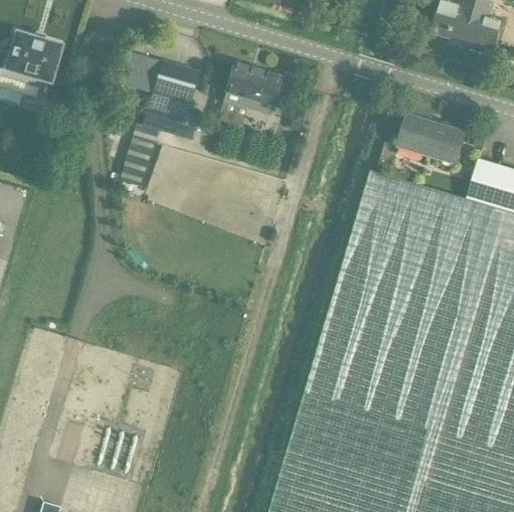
[(505,18),(490,14),(494,0),(457,0),(456,4),(443,0),(434,32),(495,50),(505,18)]
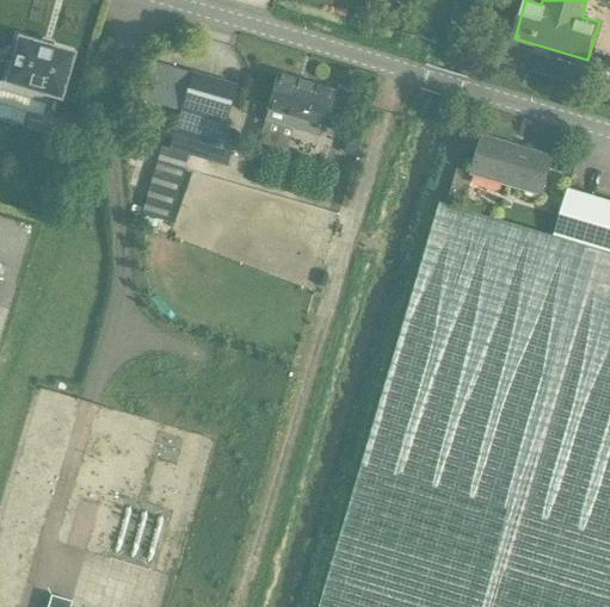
[(0,87),(43,100),(44,94),(61,99),(74,53),(19,37),(11,64),(0,60),(0,87)]
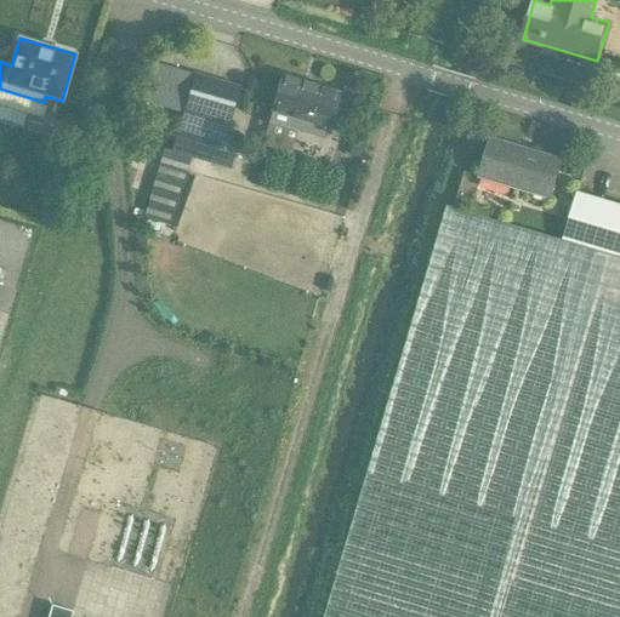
[(229,166),(234,150),(239,136),(225,131),(227,123),(228,123),(239,84),(193,70),(169,148),(164,146),(155,177),(144,216),(175,226),(193,172),(185,170),(189,154),(229,166)]
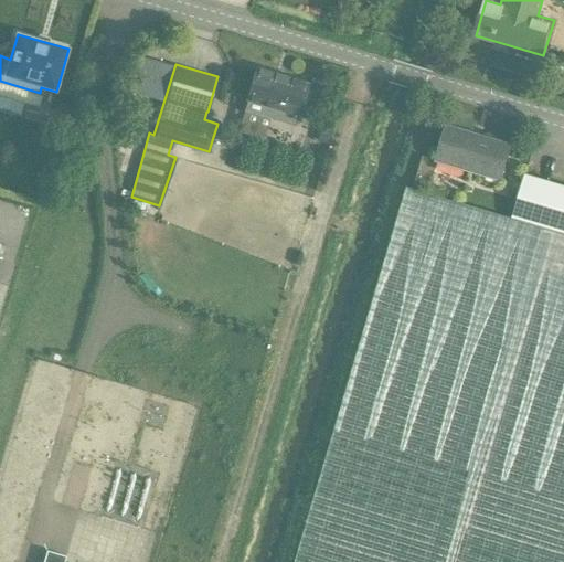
[(300,116),(300,114),(309,117),(317,91),(308,87),(309,84),(257,69),(245,109),(294,124),(296,115),(300,116)]
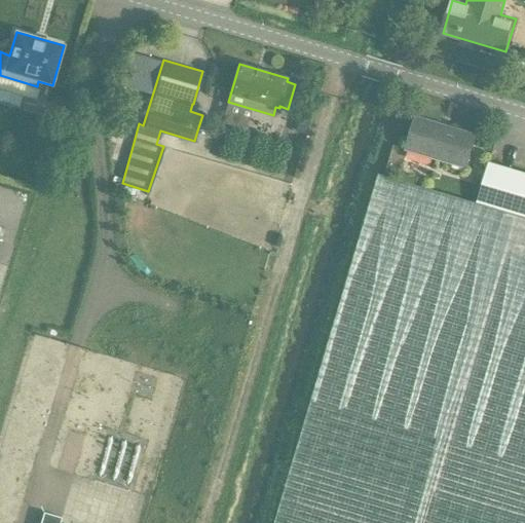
[(466,166),(476,134),(417,117),(408,149),(466,166)]
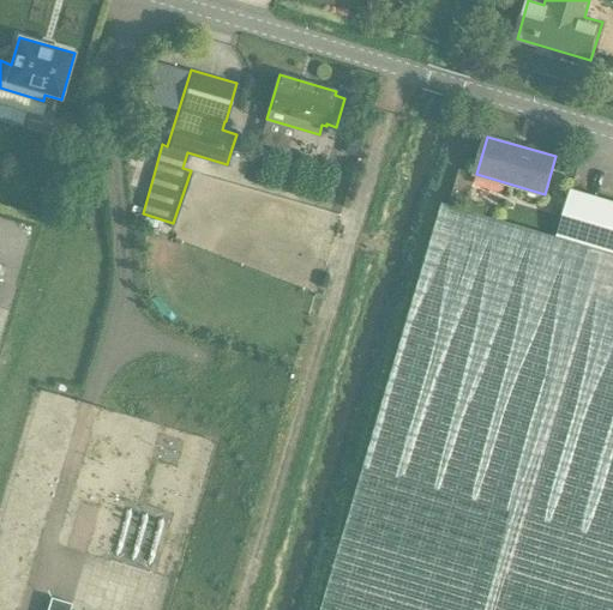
[(612,201),(572,191),(559,236),(612,252),(612,201)]
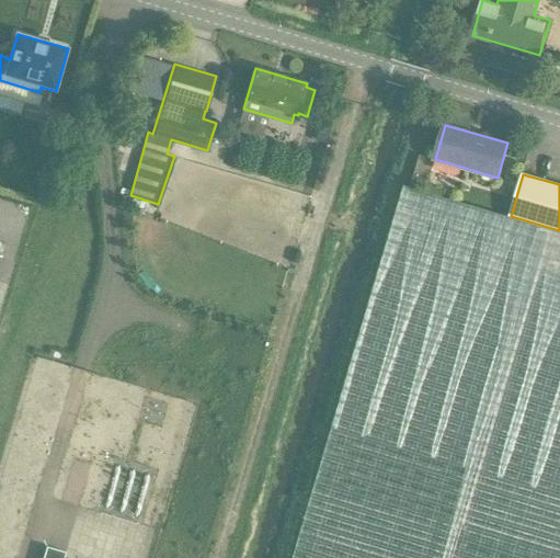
[(559,557),(559,231),(510,217),(510,216),(403,184),(292,557),(559,557)]
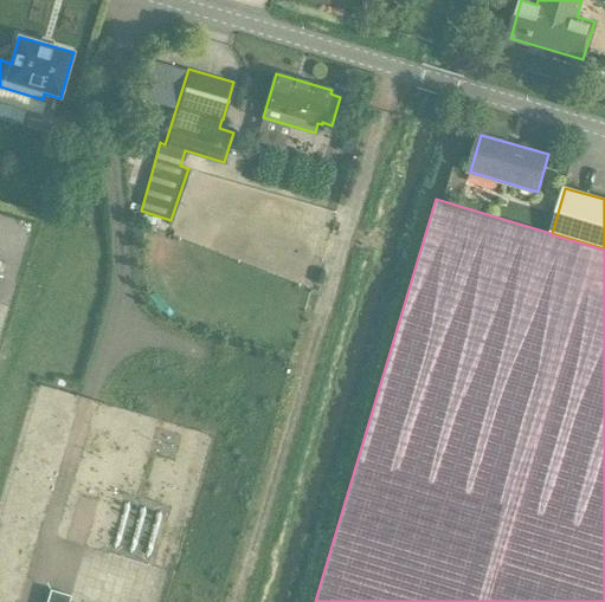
[(70,601),(72,596),(50,590),(46,601),(70,601)]
